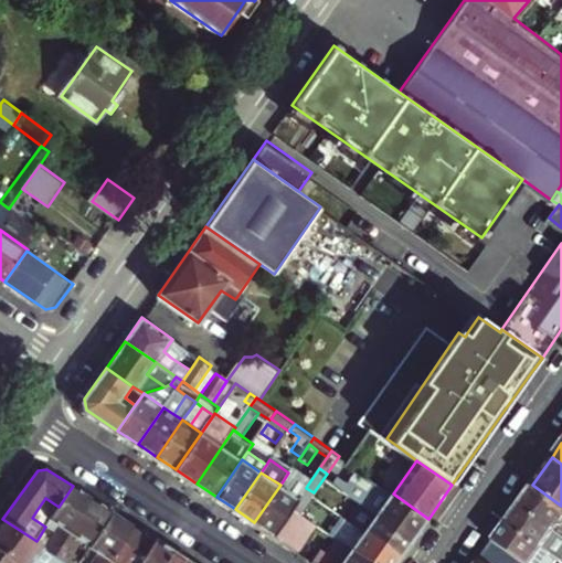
[(288,473),(281,485),(299,498),(303,492),(306,488),(307,486),(288,473)]
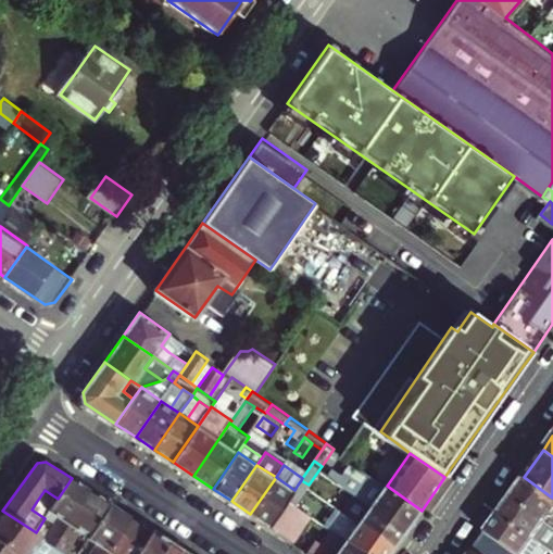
[(341,480),(326,469),(316,485),(331,494),(341,480)]
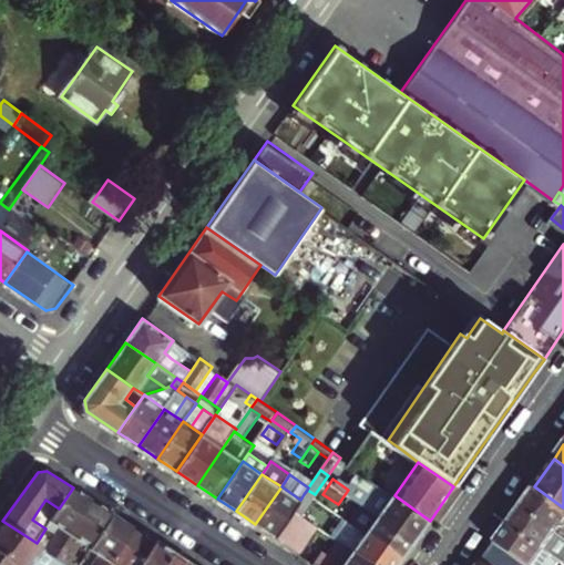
[(365,502),(370,505),(418,538),(430,521),(395,495),(378,483),(365,502)]
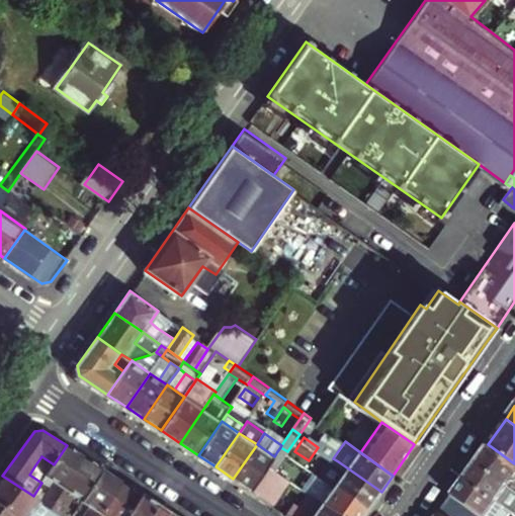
[(233,479),(251,490),(270,462),(274,456),(257,444),(233,479)]
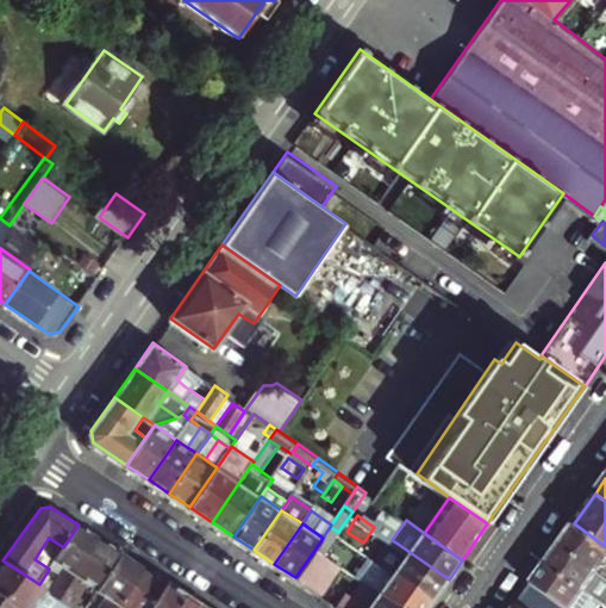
[(605,546),(574,523),(561,543),(601,571),(605,574),(605,546)]
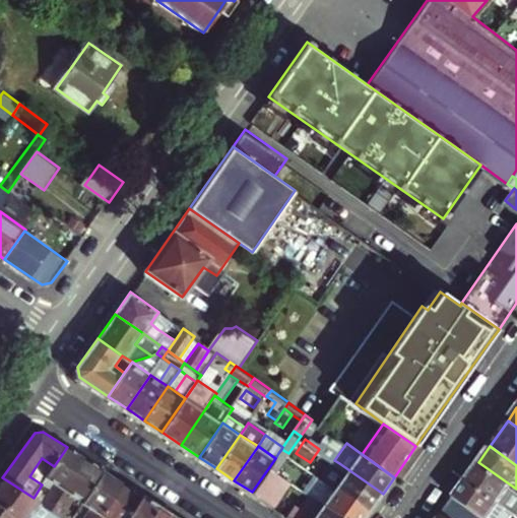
[(67,491),(86,460),(67,447),(54,466),(47,476),(67,491)]
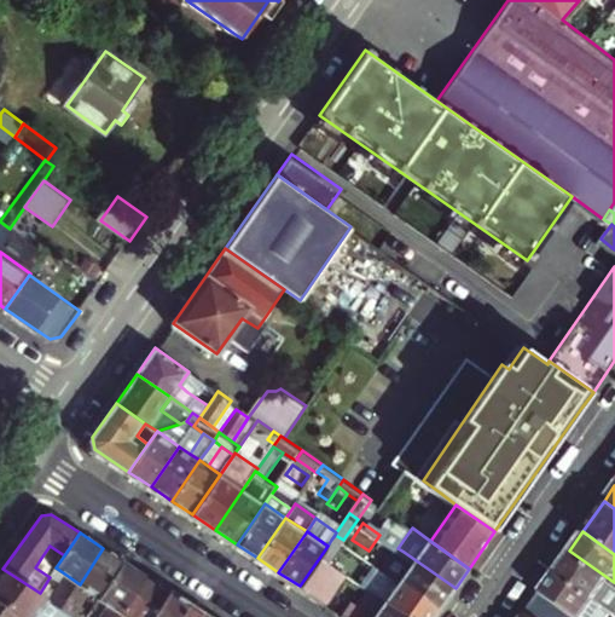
[(343,540),(335,535),(331,540),(340,546),(343,540)]
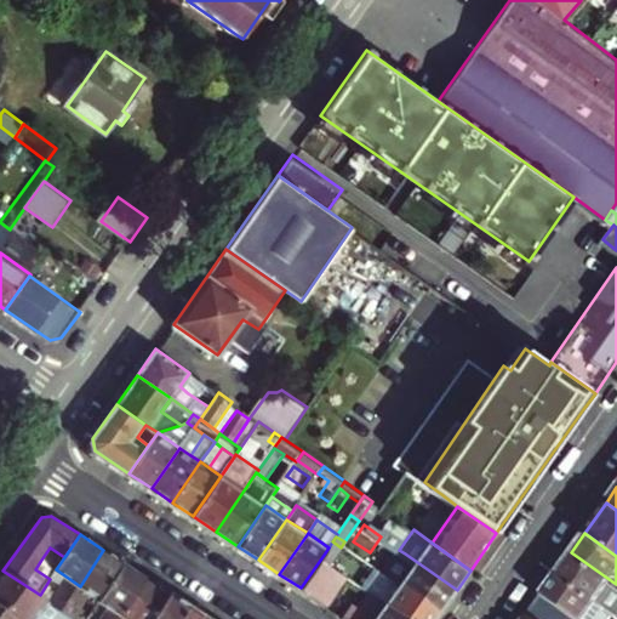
[(360,561),(341,547),(332,541),(329,547),(324,555),(336,563),(350,574),(360,561)]
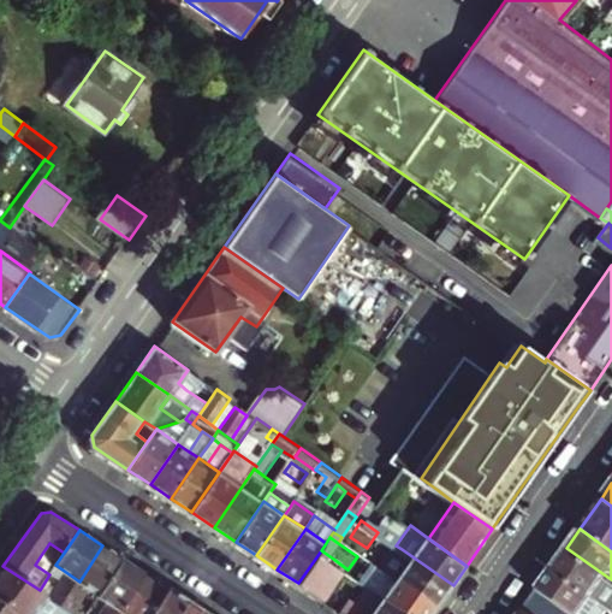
[(41,555),(55,565),(64,553),(49,543),(41,555)]
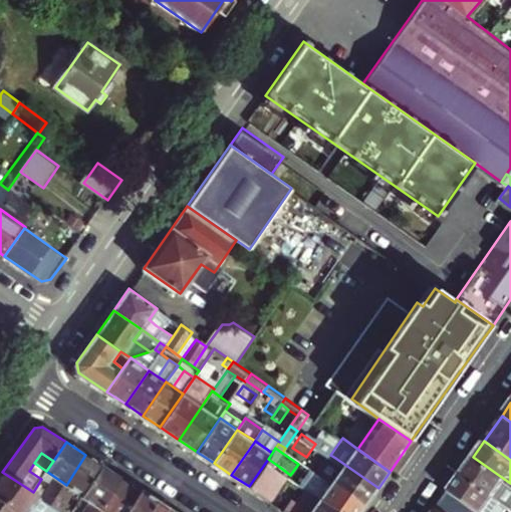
[(104,468),(85,455),(66,485),(52,505),(61,511),(75,490),(84,497),(104,468)]
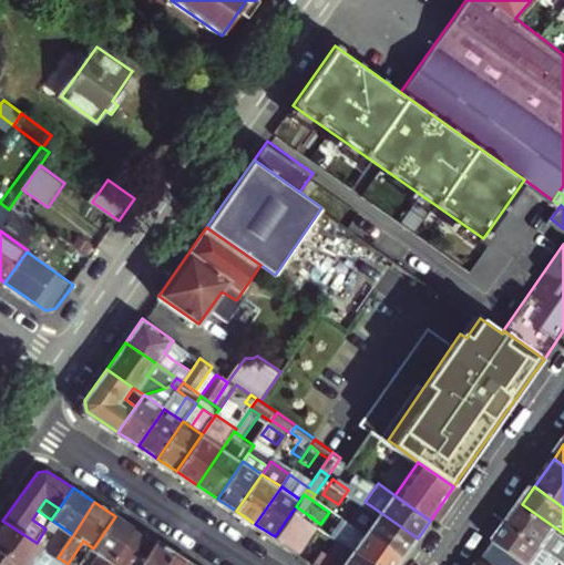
[(547,550),(560,531),(522,504),(509,523),(547,550)]
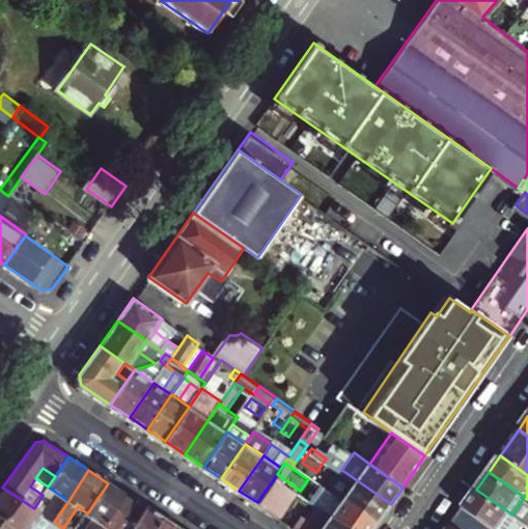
[(349,493),(344,498),(379,522),(391,504),(346,473),(338,485),(349,493)]
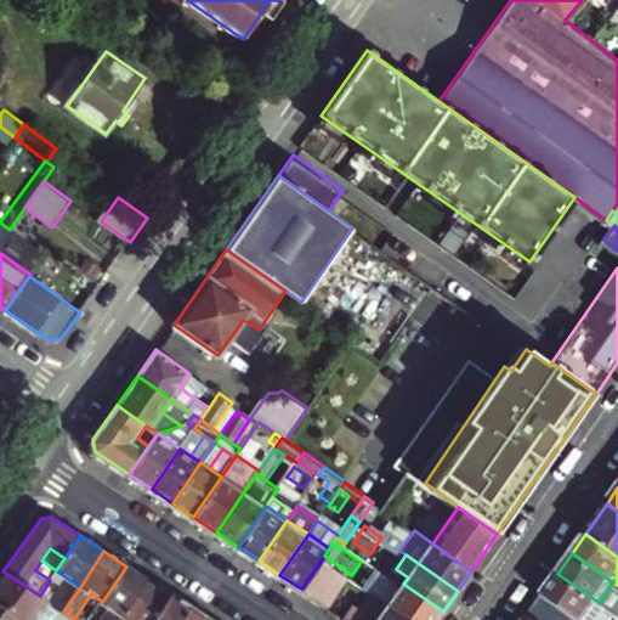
[(324,556),(301,589),(315,598),(336,564),(324,556)]
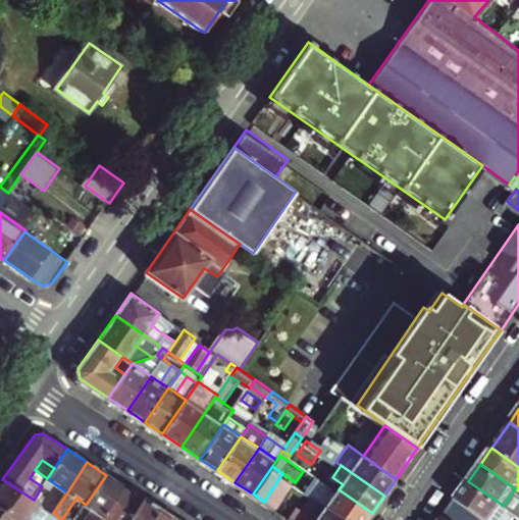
[(295,482),(282,473),(264,502),(276,510),(287,495),(295,482)]
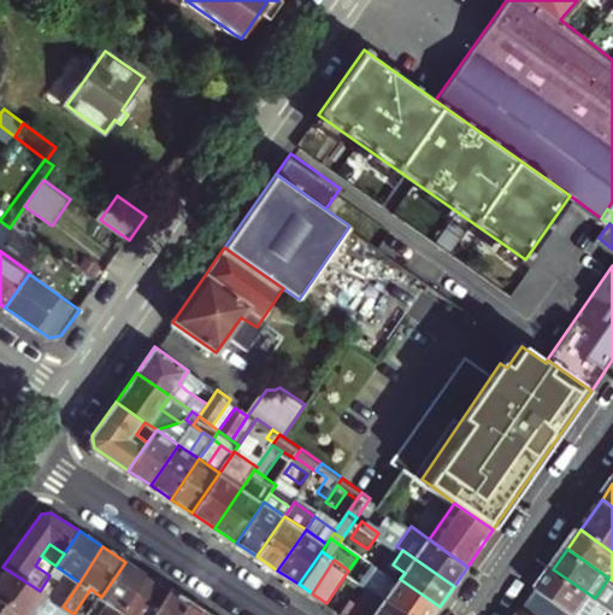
[(122,614),(148,577),(125,562),(101,597),(100,598),(110,605),(102,614),(122,614)]
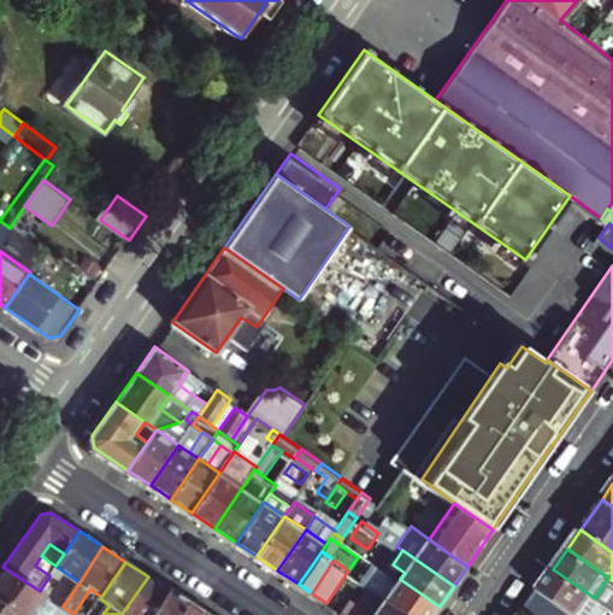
[(40,591),(3,567),(0,570),(0,601),(21,614),(76,614),(74,614),(63,607),(40,591)]
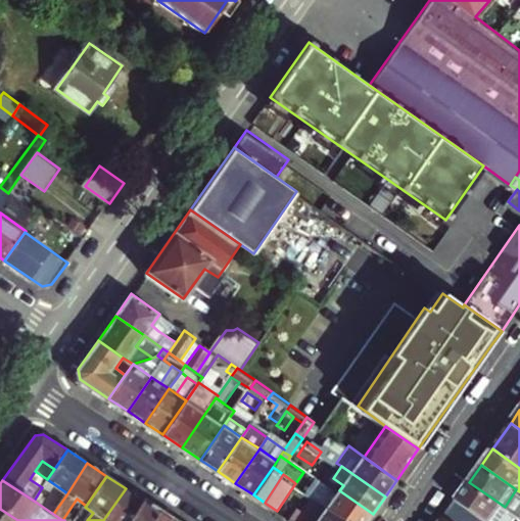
[(505,507),(469,482),(458,499),(483,517),(489,520),(513,520),(517,516),(505,507)]
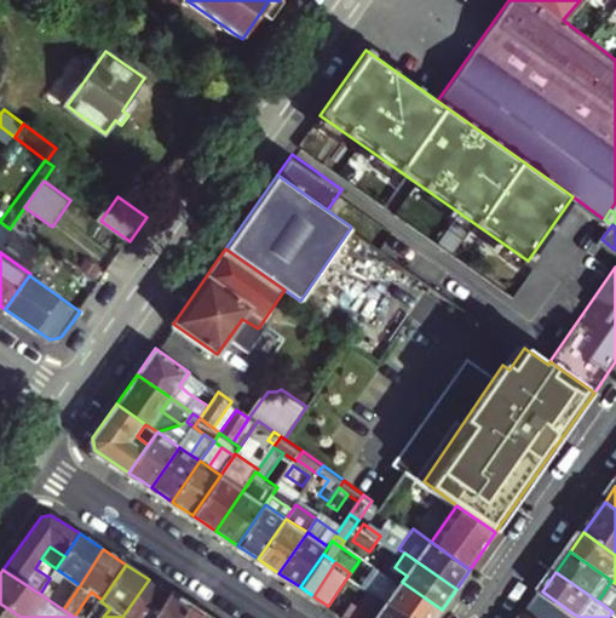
[(402,582),(390,573),(383,582),(396,590),(402,582)]
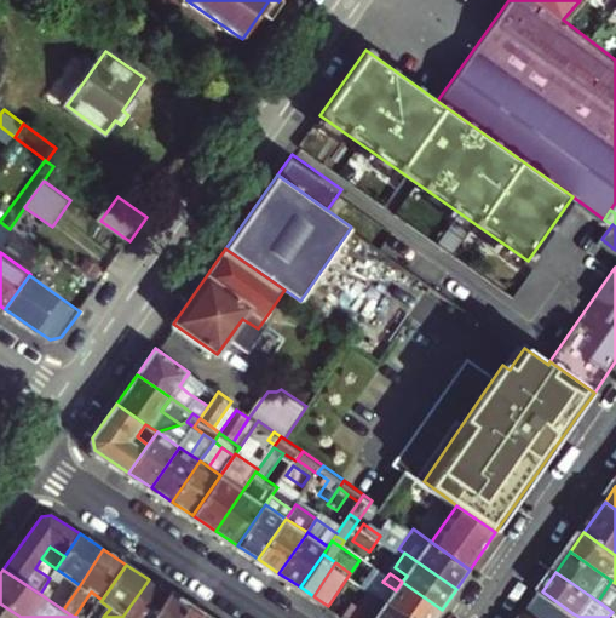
[(369,587),(389,601),(413,617),(435,617),(442,610),(402,582),(396,590),(383,582),(375,577),(369,587)]
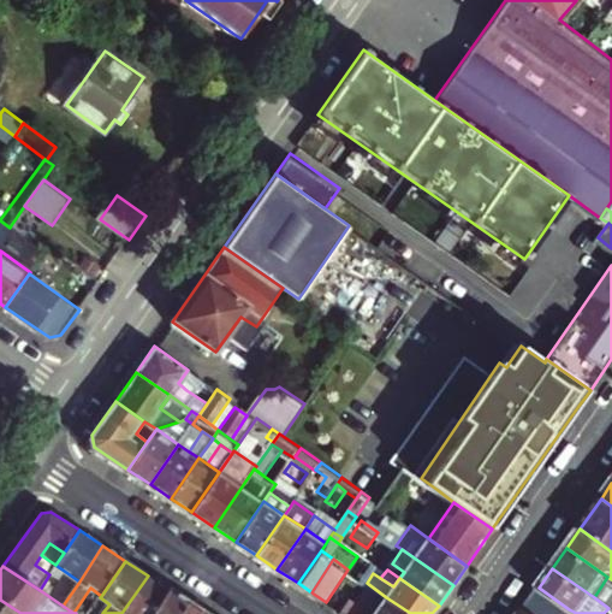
[(155,613),(171,591),(148,576),(122,613),(155,613)]
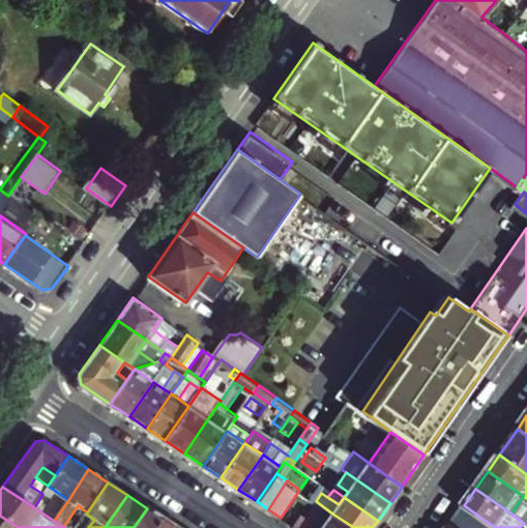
[(526,498),(523,496),(511,514),(524,523),(526,524),(526,498)]
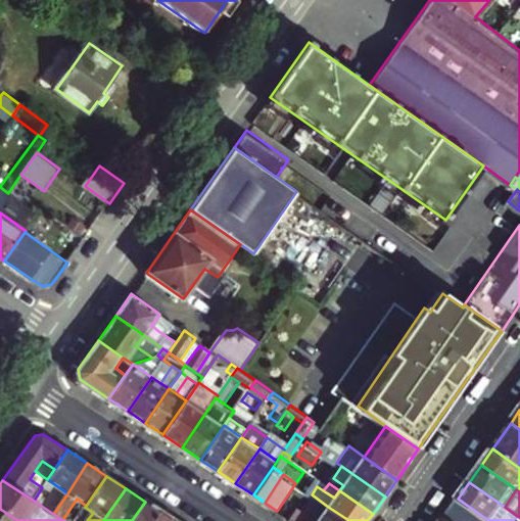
[(304,508),(287,495),(277,511),(292,520),(348,520),(328,507),(324,512),(309,502),(304,508)]
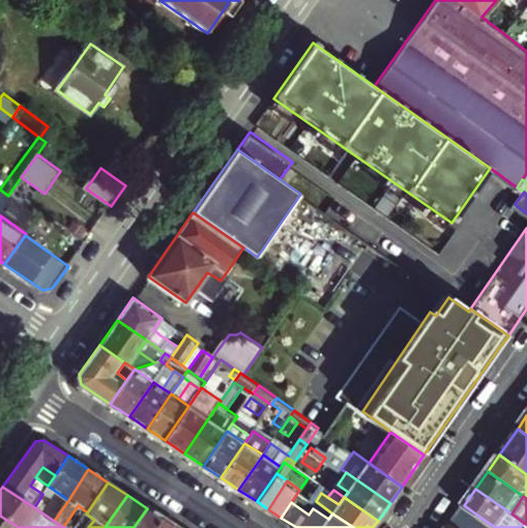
[(464,505),(451,523),(459,527),(487,527),(490,524),(464,505)]
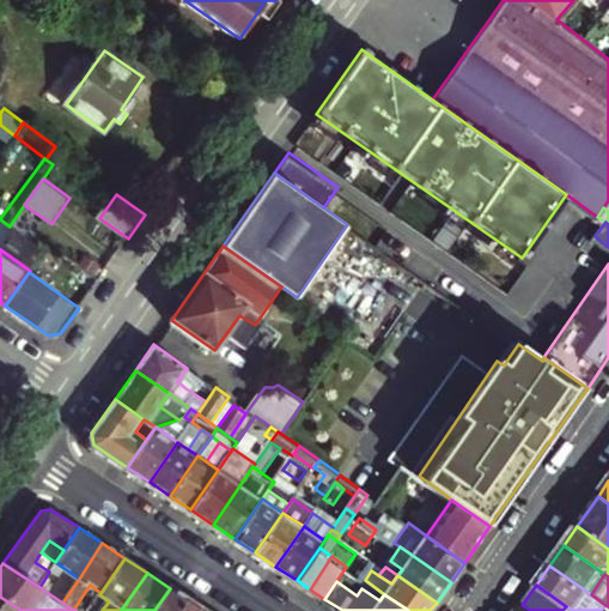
[(182,610),(190,600),(170,588),(154,610),(182,610)]
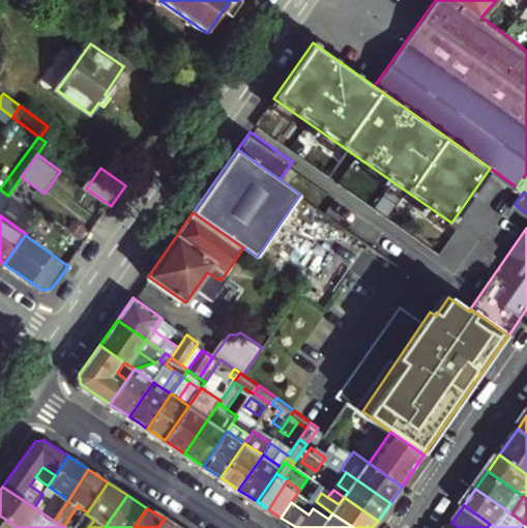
[(18,527),(0,516),(0,527),(18,527)]
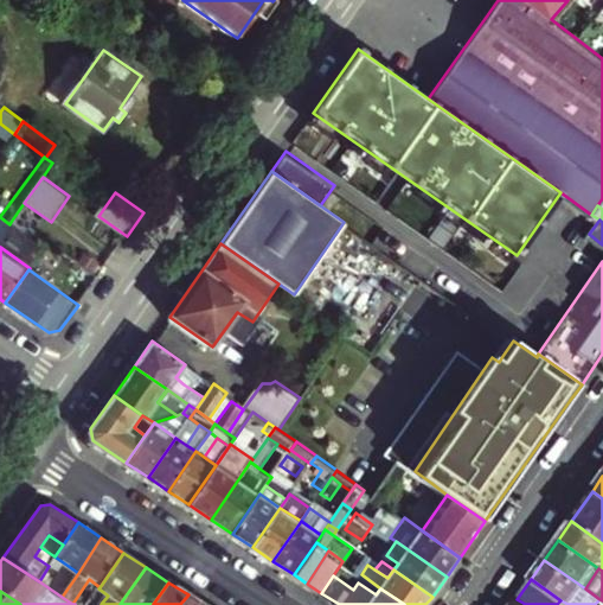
[(203,604),(188,594),(180,604),(203,604)]
